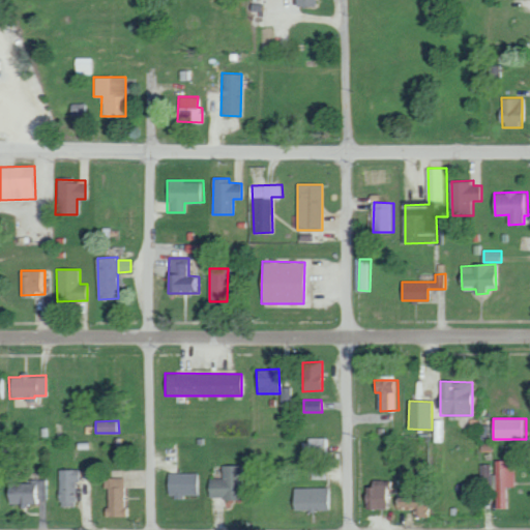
[(330,458),(330,438),(308,437),(308,457),(330,458)]
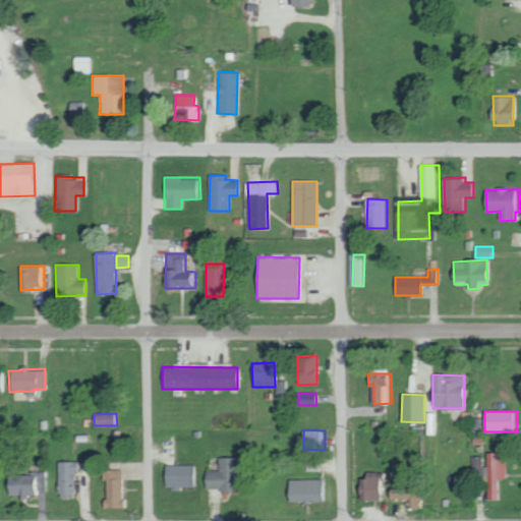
[(487,452),(487,500),(498,500),(498,477),(507,477),(506,452),(487,452)]
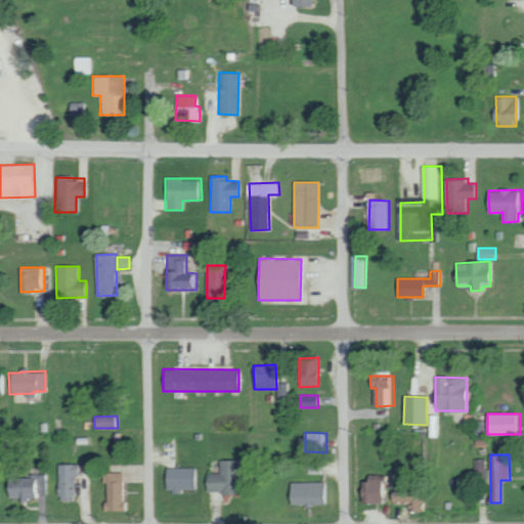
[(476,480),(488,480),(488,459),(476,459),(476,480)]
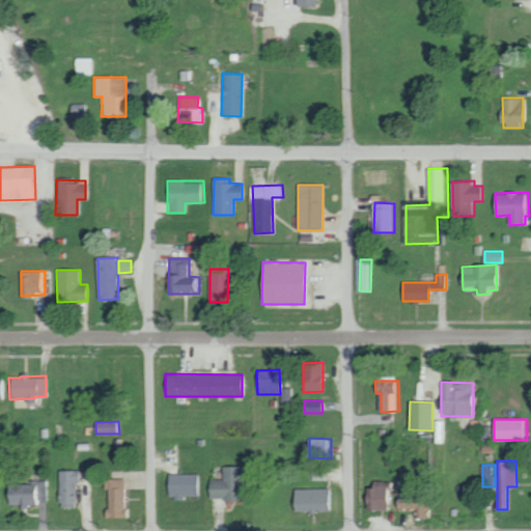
[(208,479),(208,499),(236,499),(238,466),(223,466),(223,479),(208,479)]
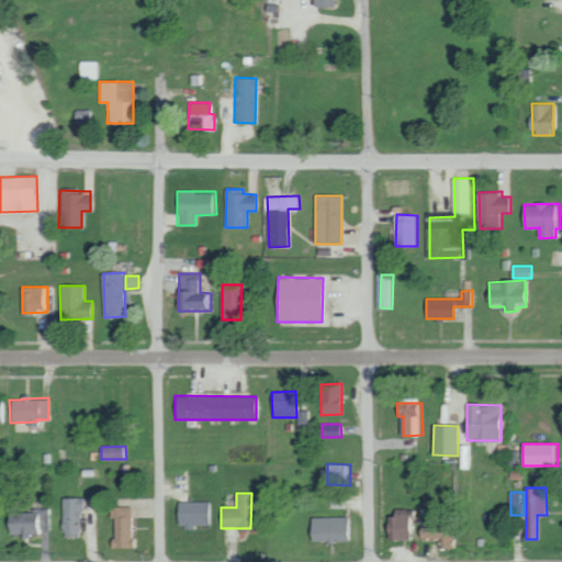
[(348,507),(347,494),(332,495),(332,507),(348,507)]
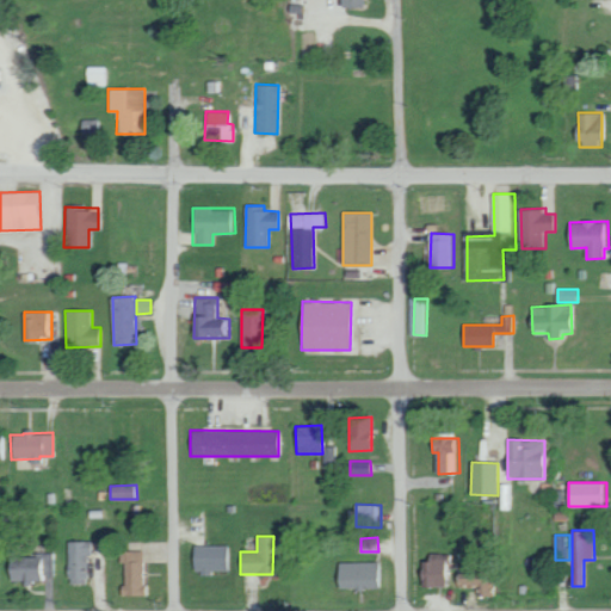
[(67,584),(87,584),(88,542),(68,542),(67,584)]
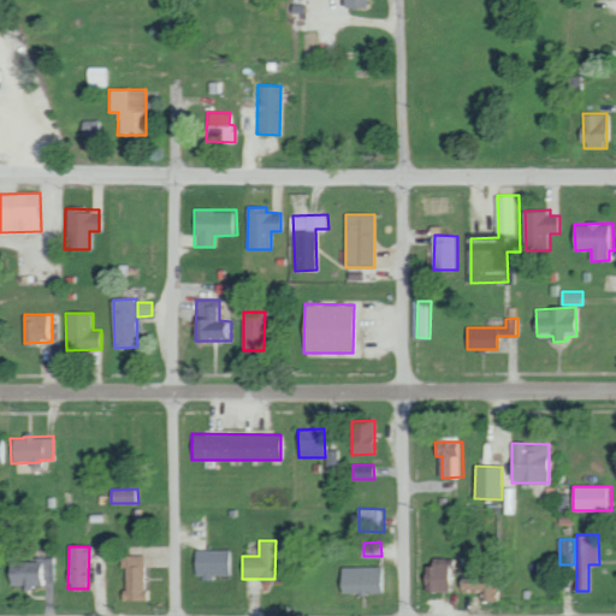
[(213,578),(213,575),(234,574),(232,549),(194,550),(195,578),(213,578)]
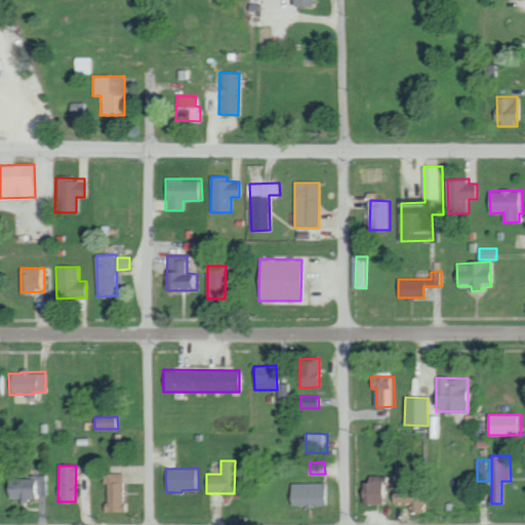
[(122,473),(106,474),(106,503),(103,503),(103,512),(123,511),(122,473)]
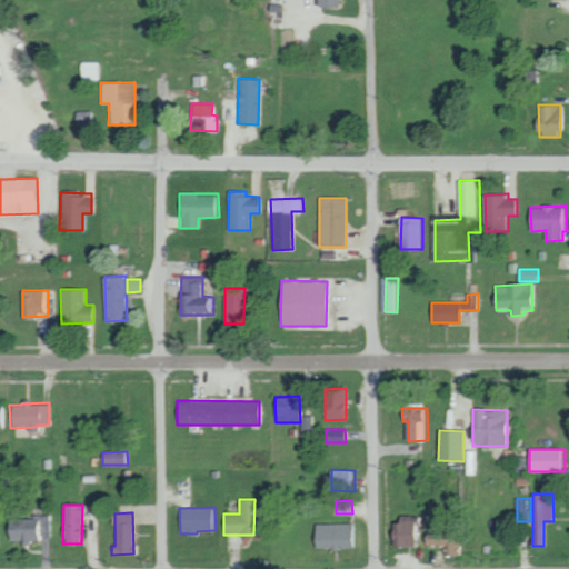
[(392,546),(418,546),(419,516),(398,515),(397,529),(392,529),(392,546)]
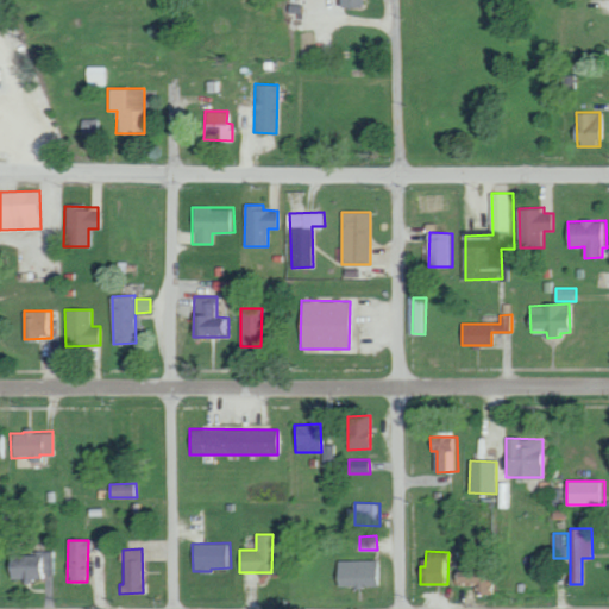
[(8,554),(8,579),(55,578),(54,553),(8,554)]
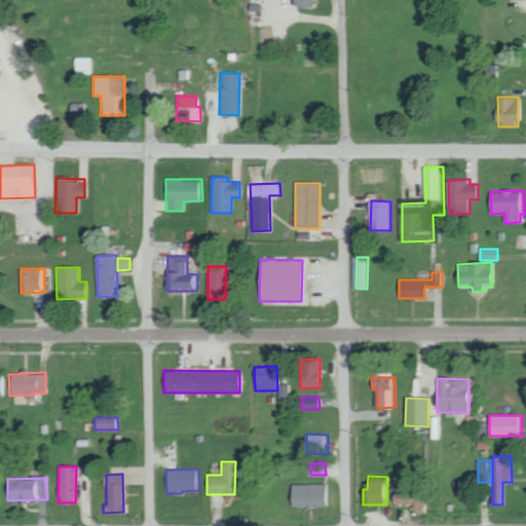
[(291,506),(328,508),(328,484),(291,483),(291,506)]
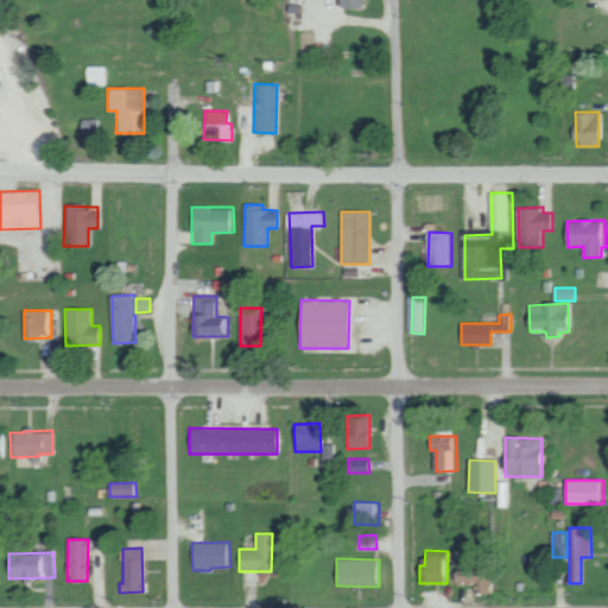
[(491,593),(492,568),(454,567),(453,583),(475,584),(475,593),(491,593)]
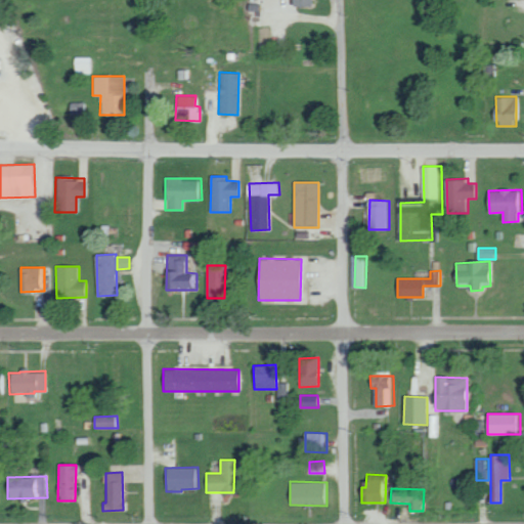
All buildings are outlined.
